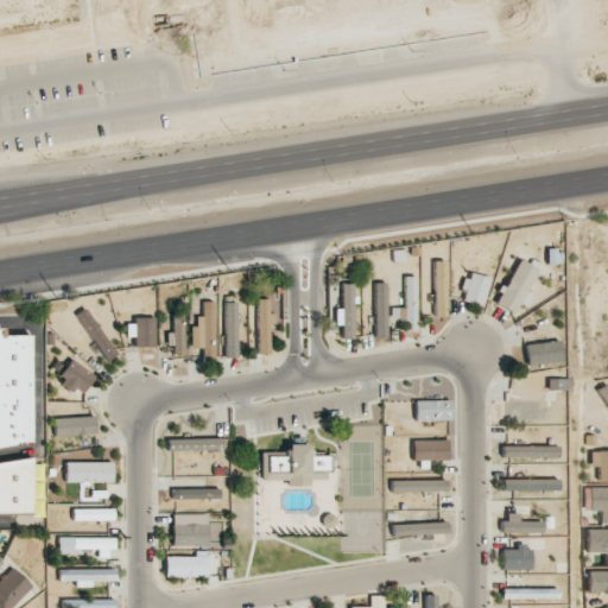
[(495,304),(513,314),(519,302),(526,306),(532,295),(526,291),(537,270),(517,259),(495,304)]
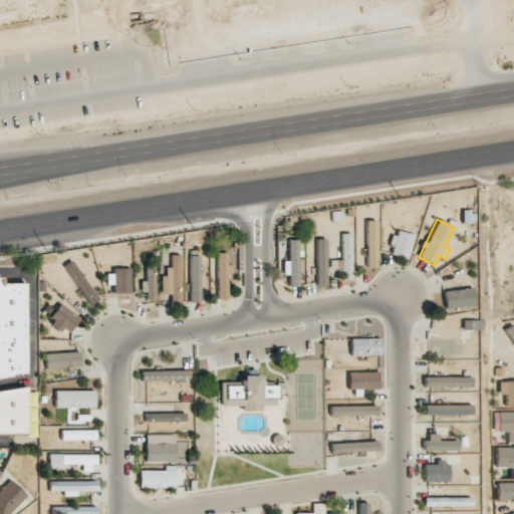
[(366,267),(376,267),(375,221),(365,221),(366,267)]
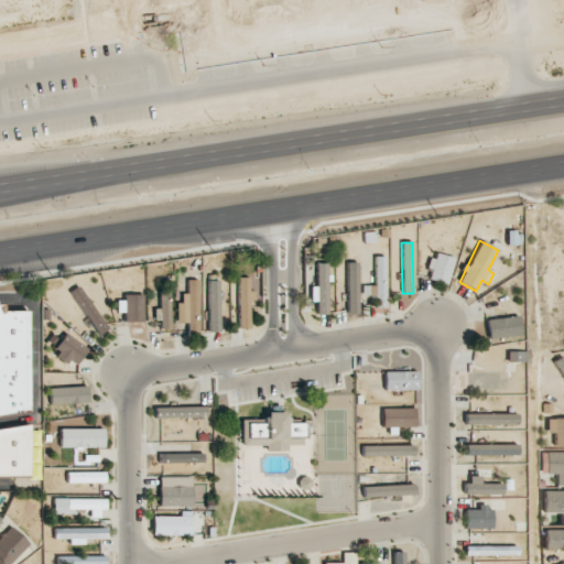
[(447,284),(454,258),(433,252),(429,269),(431,270),(429,280),(447,284)]
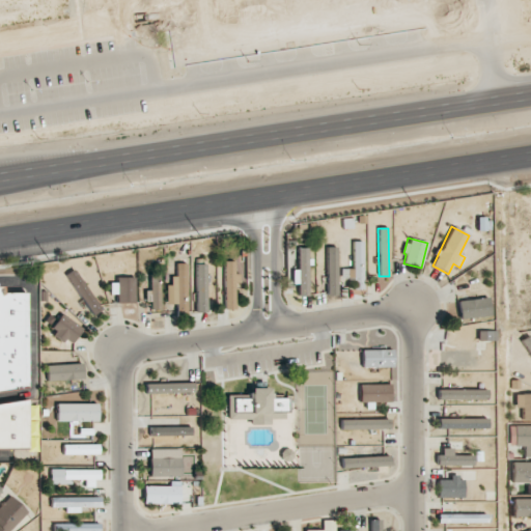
[(362,242),(353,242),(353,269),(341,269),(341,287),(363,286),(362,242)]
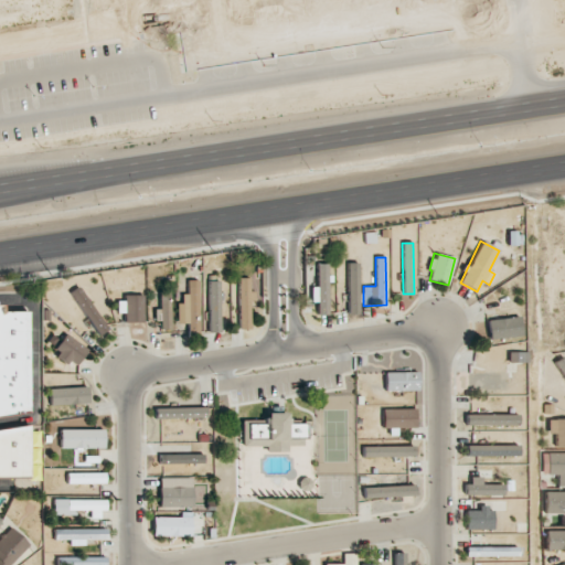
[(358,263),(347,263),(348,309),(359,309),(358,263)]
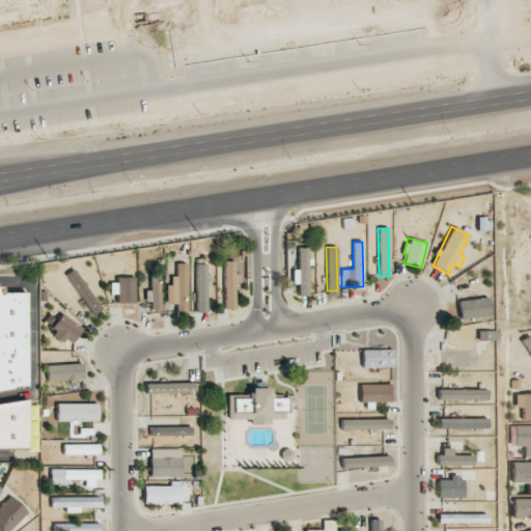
[(307,248),(298,248),(298,271),(292,271),(292,284),(298,284),(298,296),(308,296),(307,248)]
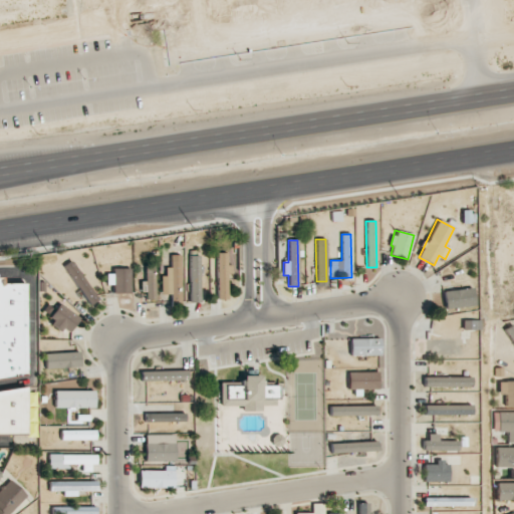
[(228,273),(229,274),(229,253),(218,253),(216,299),(227,299),(228,273)]
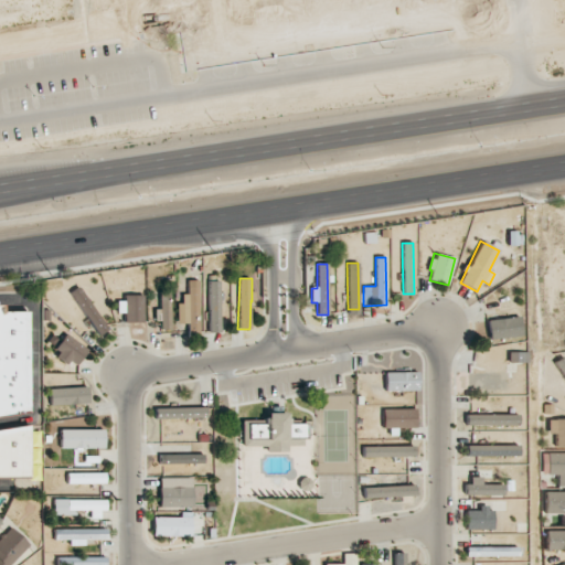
[(182,323),(188,323),(189,337),(196,337),(196,329),(199,329),(198,280),(188,280),(188,294),(182,294),(182,323)]
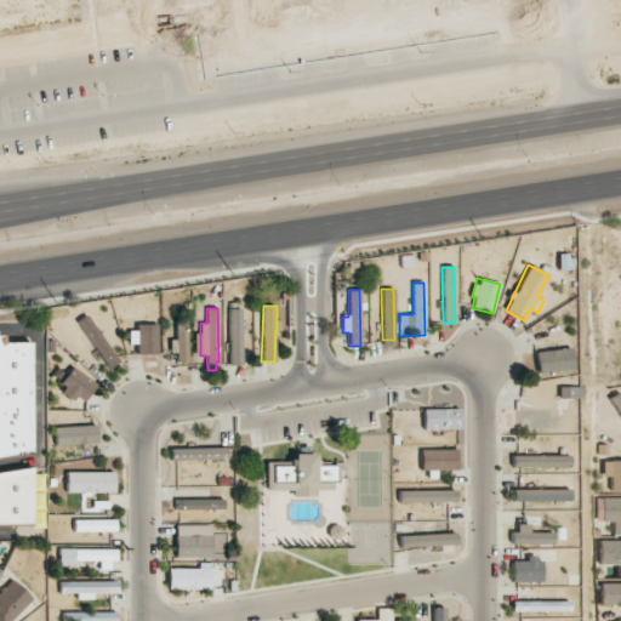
[(241,309),(229,309),(231,365),(243,365),(241,309)]
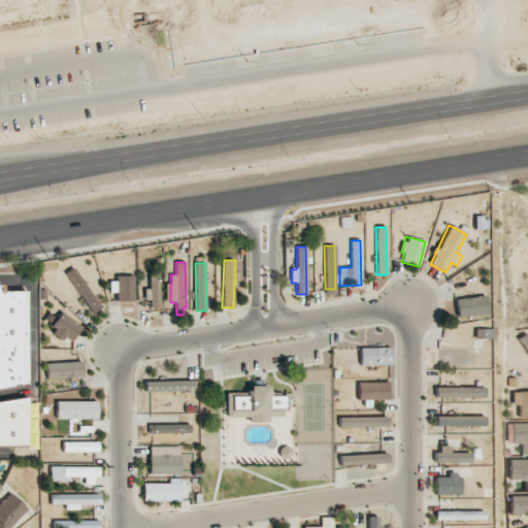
[(67,272),(91,316),(100,310),(75,267),(67,272)]
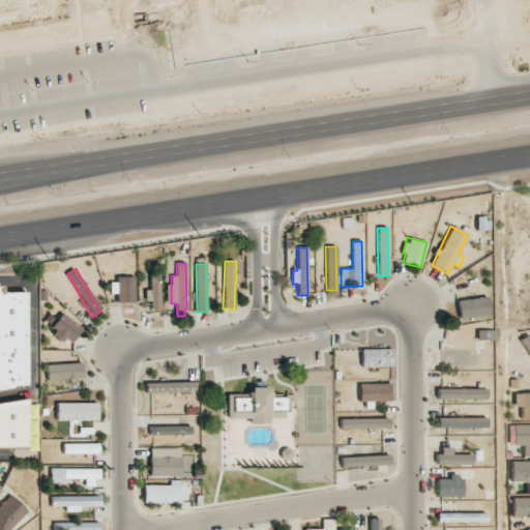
[(150,308),(162,308),(163,273),(150,273),(149,299),(150,299),(150,308)]
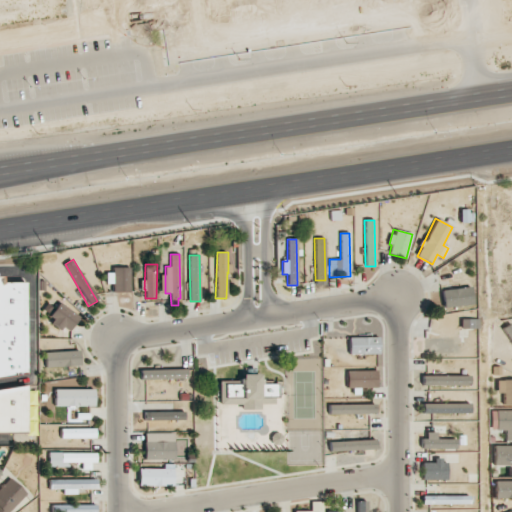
[(129,269),(106,269),(106,284),(112,284),(112,292),(130,292),(129,269)]
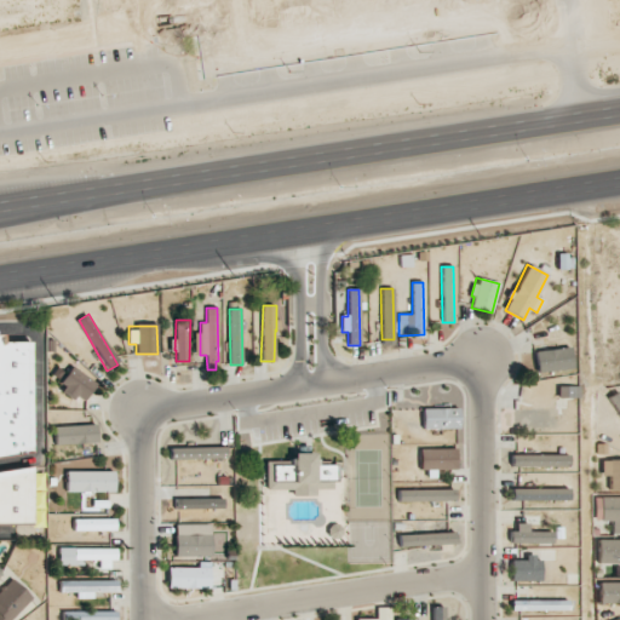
[(0,343),(28,343),(29,452),(0,455),(0,343)]
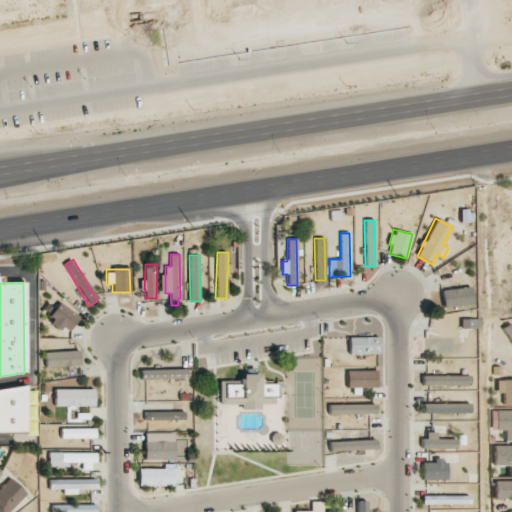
[(443,307),(472,304),(470,287),(441,290),(443,307)]
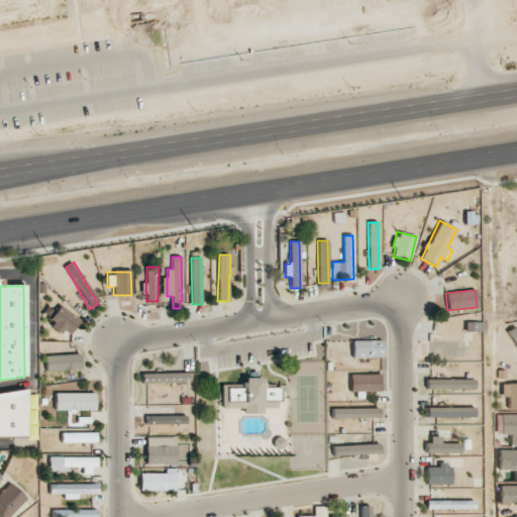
[(69,335),(80,320),(61,305),(48,321),(69,335)]
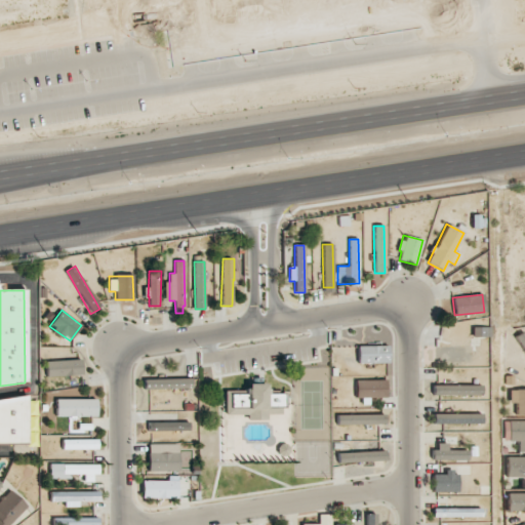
[(488,327),(472,327),(472,336),(488,336),(488,327)]
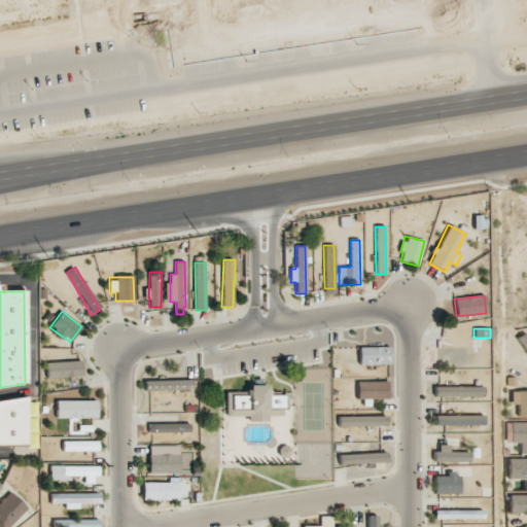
[(526,332),(518,338),(526,352),(526,332)]
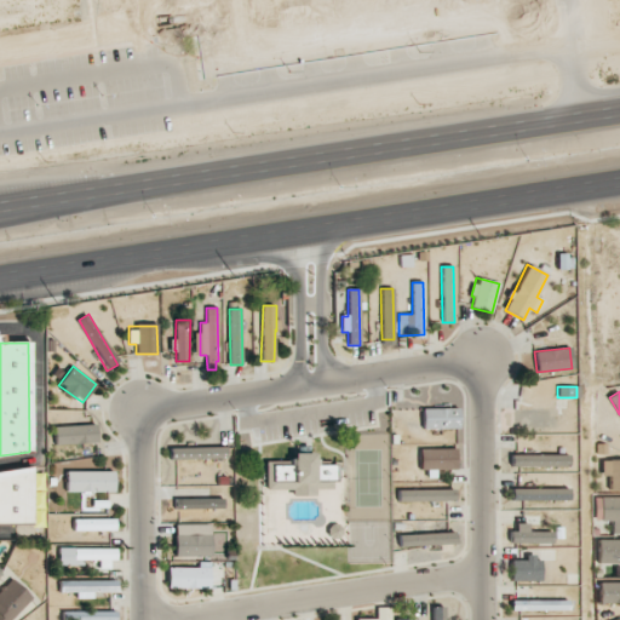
[(422,409),(423,429),(459,429),(458,408),(422,409)]
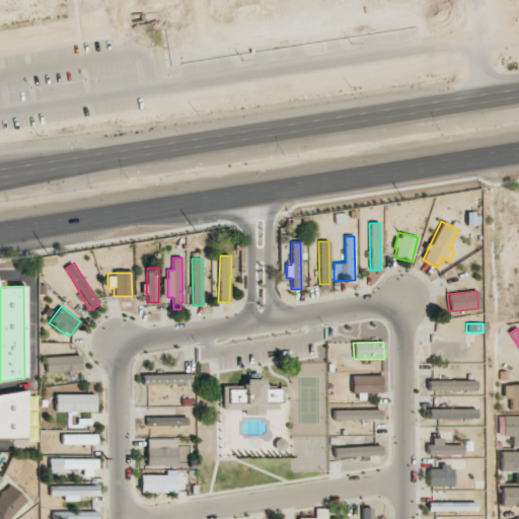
[(430,343),(430,361),(461,360),(460,342),(430,343)]
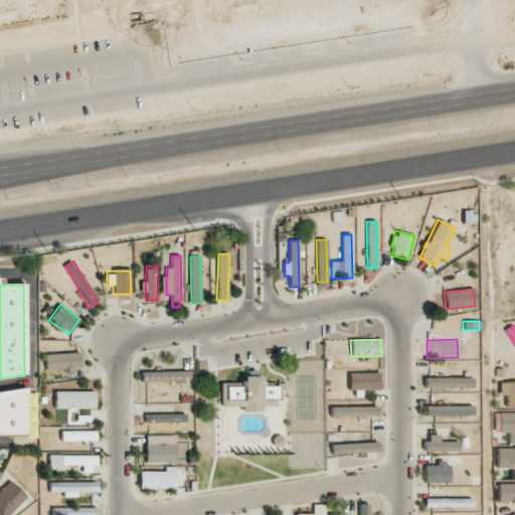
[(80,368),(80,352),(45,354),(46,369),(80,368)]
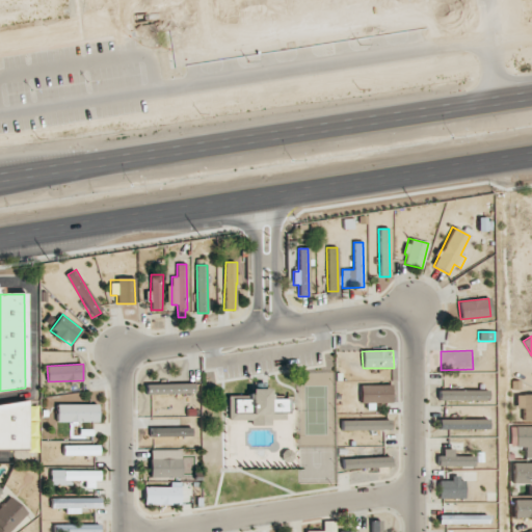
[(145,384),(145,394),(194,393),(194,383),(145,384)]
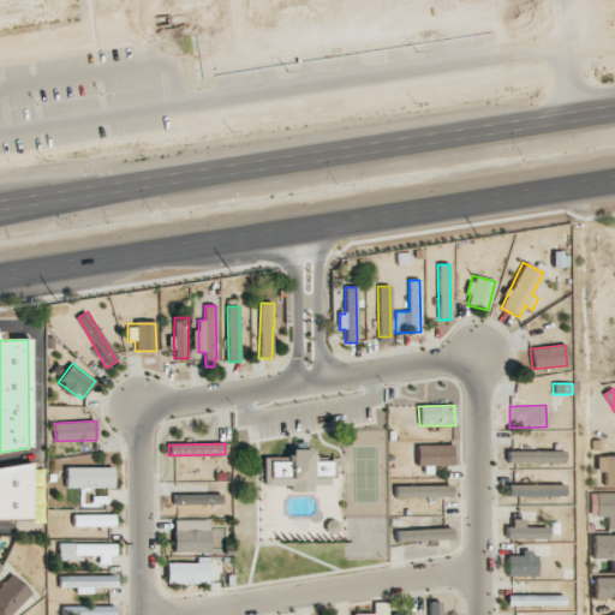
[(452,445),(417,446),(417,466),(452,465),(452,445)]
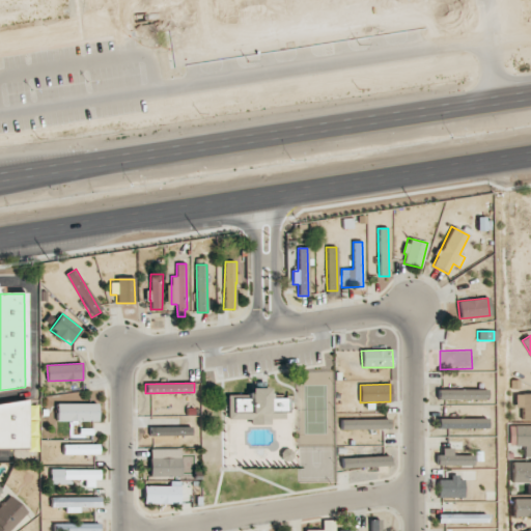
[(227,395),(227,419),(249,419),(249,424),(270,424),(270,419),(286,419),(286,398),(269,398),(269,388),(249,388),(249,395),(227,395)]
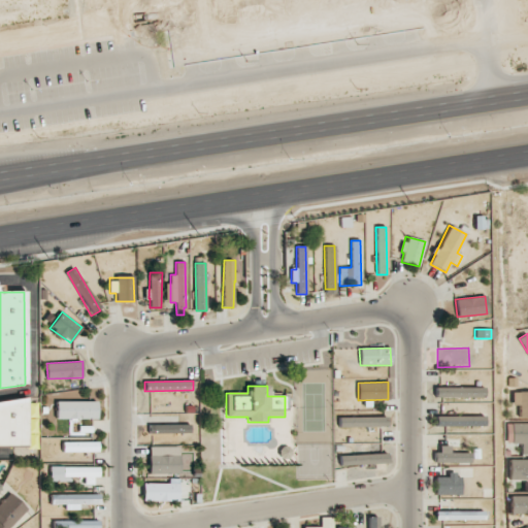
[(435,387),(435,397),(483,397),(483,388),(435,387)]
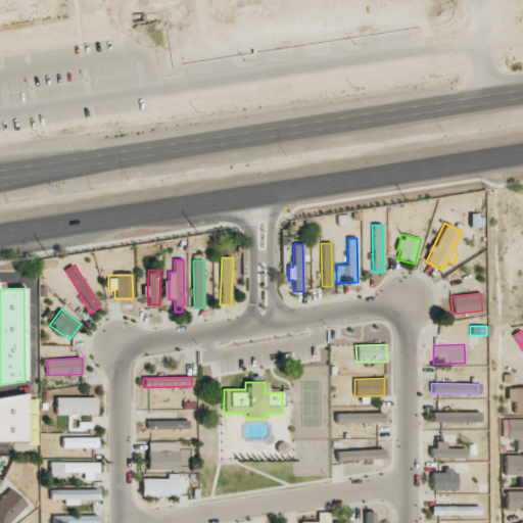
[(0,396),(0,442),(27,442),(26,396),(0,396)]
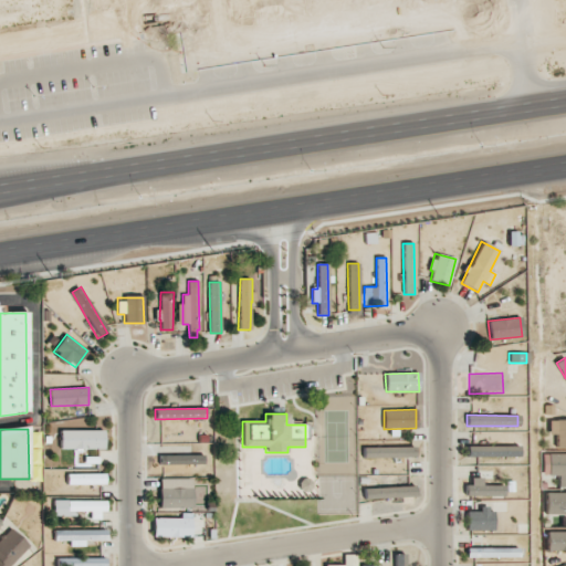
[(61,449),(104,449),(104,430),(61,430),(61,449)]
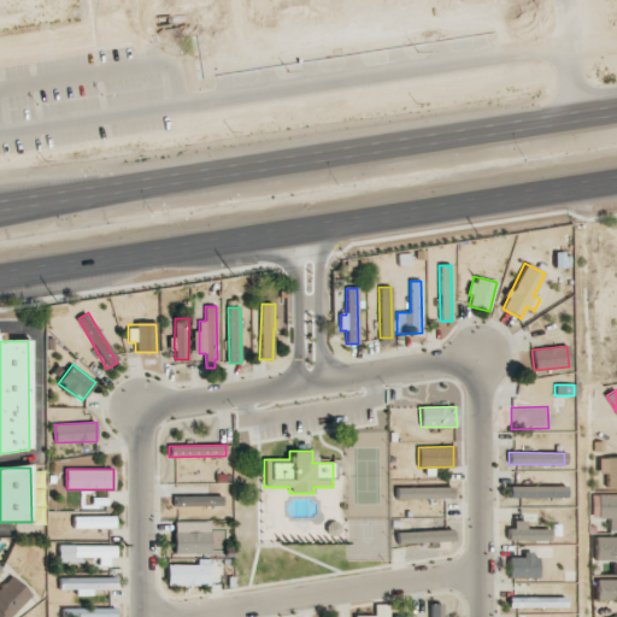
[(565,486),(510,487),(510,498),(565,498),(565,486)]
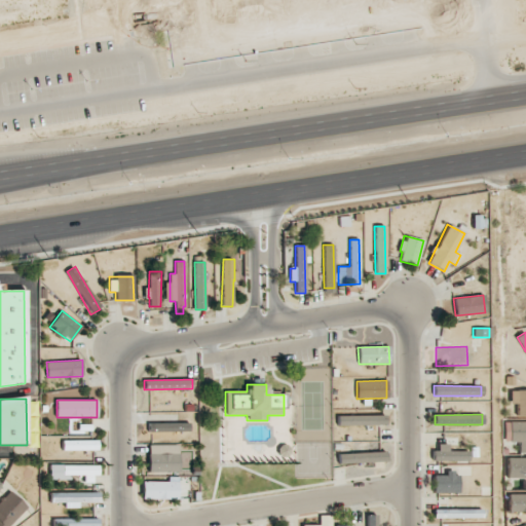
[(337,416),(338,425),(385,424),(385,415),(337,416)]
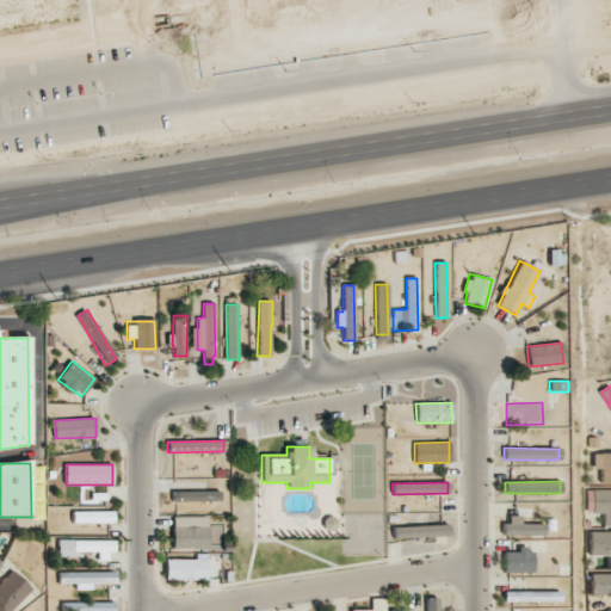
[(610,531),(610,526),(610,525),(610,489),(587,489),(587,513),(604,513),(604,531),(591,531),(591,555),(610,555),(610,531)]
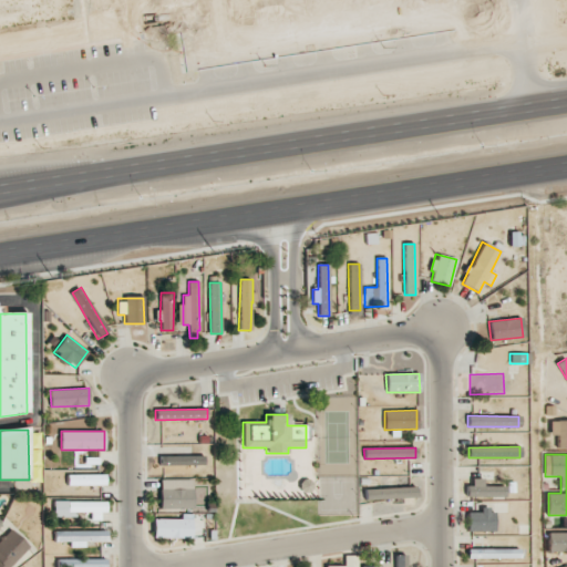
[(105,475),(68,475),(68,485),(105,485),(105,475)]
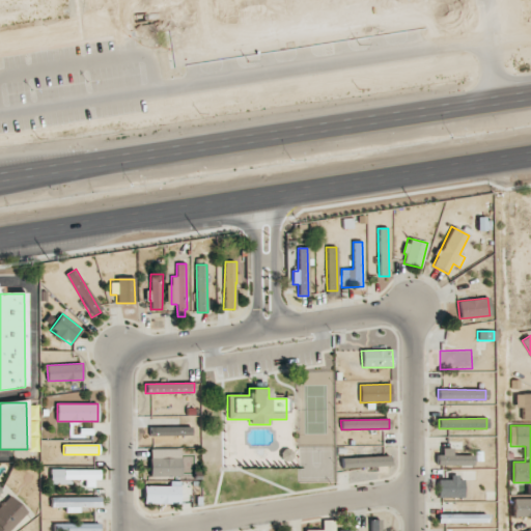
[(439,466),(473,465),(473,455),(452,455),(452,448),(439,448),(439,466)]
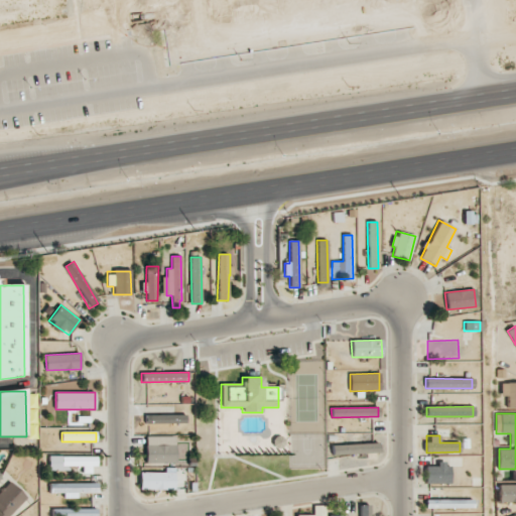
[(175,436),(145,436),(145,464),(175,464),(175,436)]
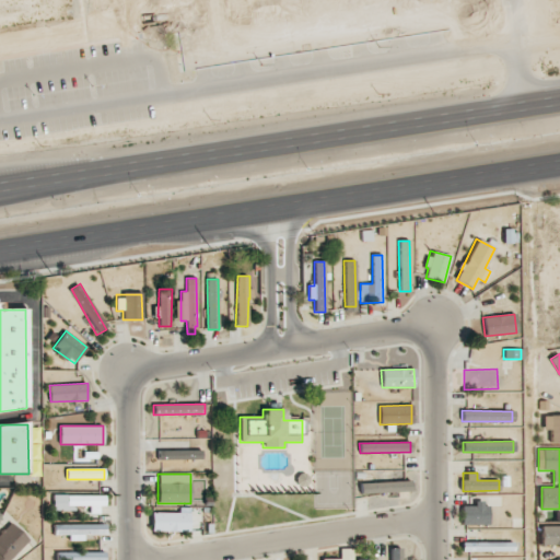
[(411,481),(360,482),(360,493),(411,492),(411,481)]
